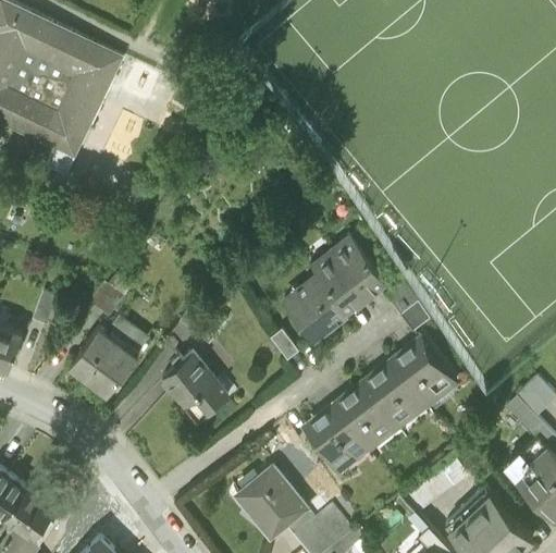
[(124,56),(10,0),(0,0),(0,119),(52,145),(44,163),(66,173),(124,56)]
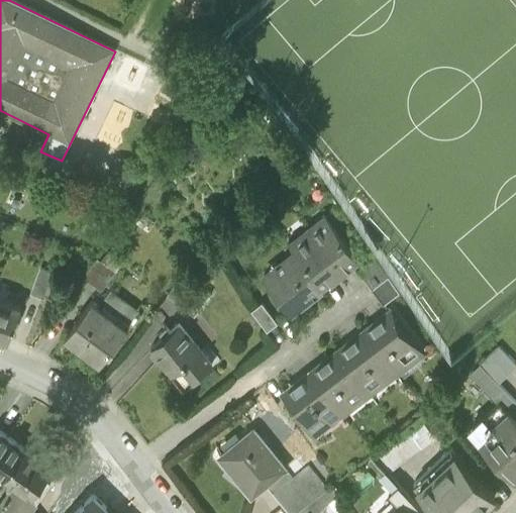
[(125,161),(116,161),(110,167),(110,176),(116,182),(124,182),(130,176),(131,168),(125,161)]
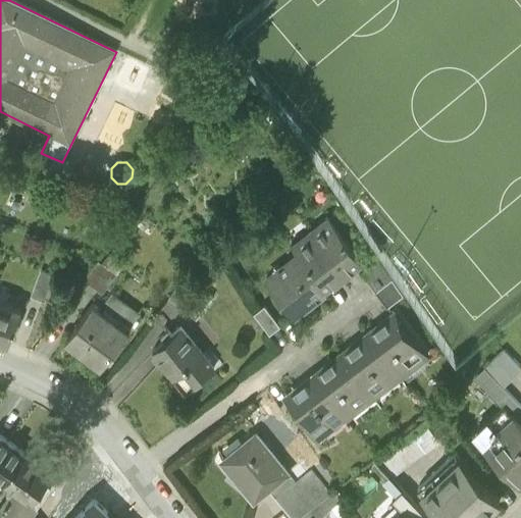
[(327,220),(308,236),(341,279),(360,264),(327,220)]
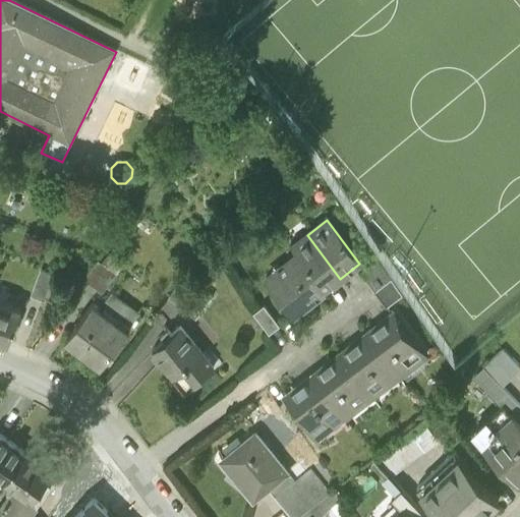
[(322,292),(340,279),(307,235),(289,248),(295,257),(322,292)]
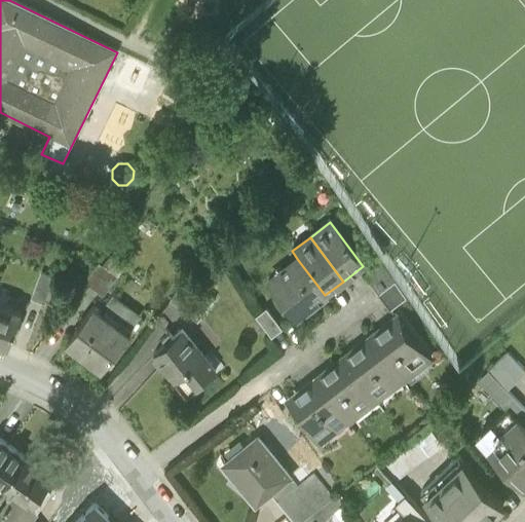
[(100,262),(84,282),(103,296),(126,266),(111,255),(103,265),(100,262)]
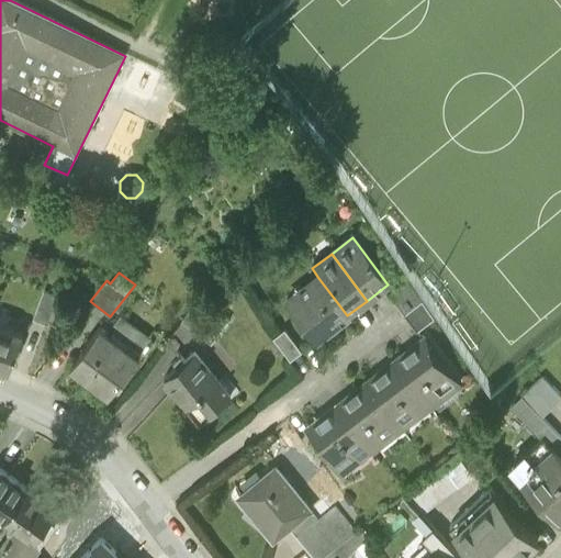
[(333,326),(347,315),(318,278),(299,292),(305,300),(292,310),(316,343),(335,328),(333,326)]
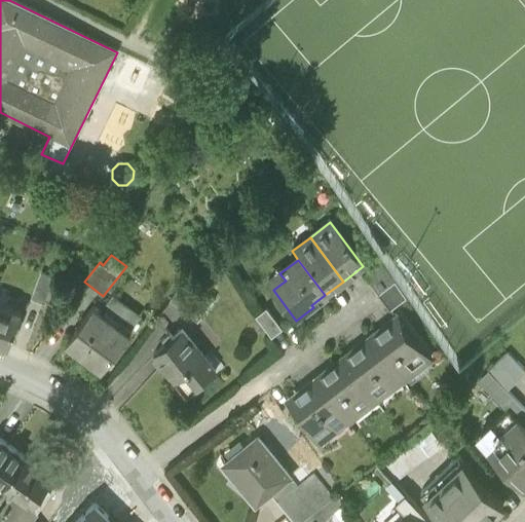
[(380,264),(362,277),(388,313),(406,300),(380,264)]
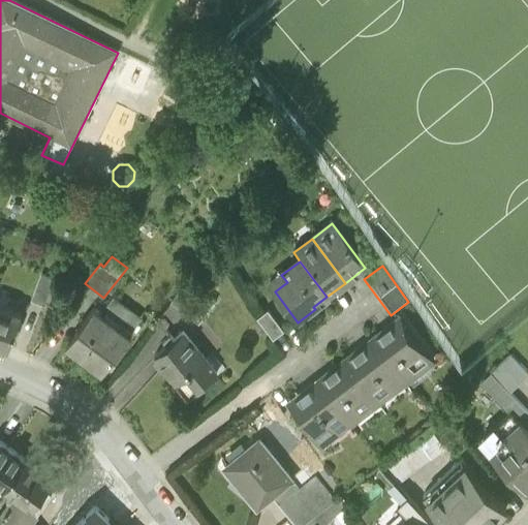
[(41,274),(31,299),(44,305),(55,279),(41,274)]
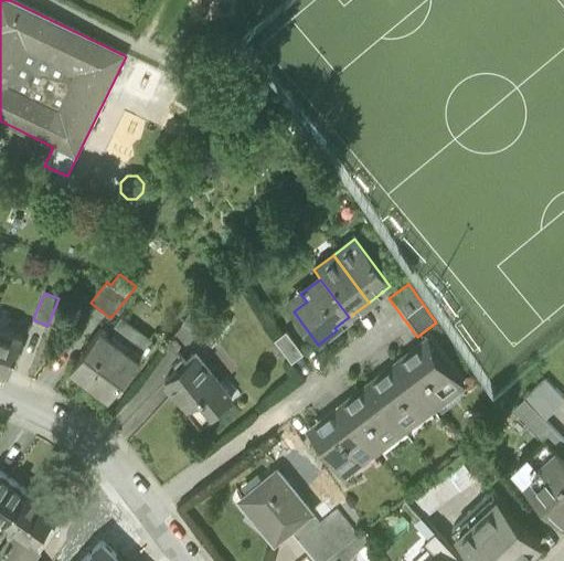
[(183,324),(211,346),(229,323),(201,300),(183,324)]
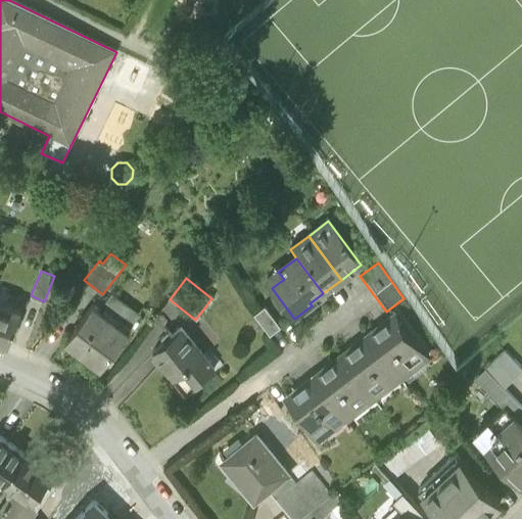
[(21,311),(0,302),(0,341),(8,345),(21,311)]
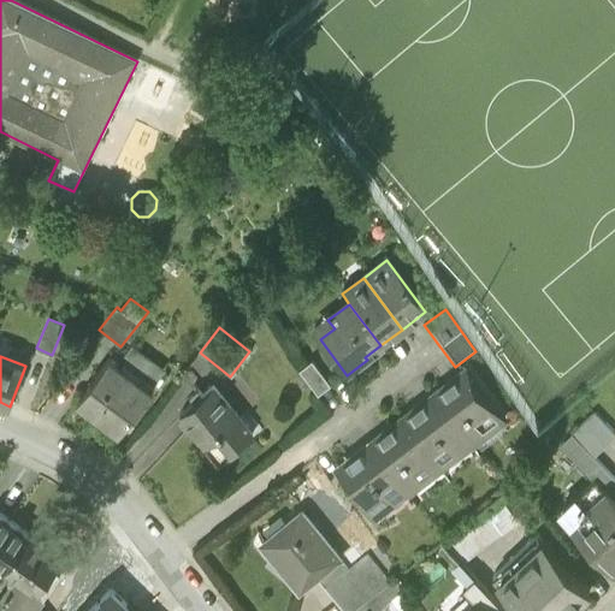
[(110,360),(78,401),(119,433),(152,392),(110,360)]
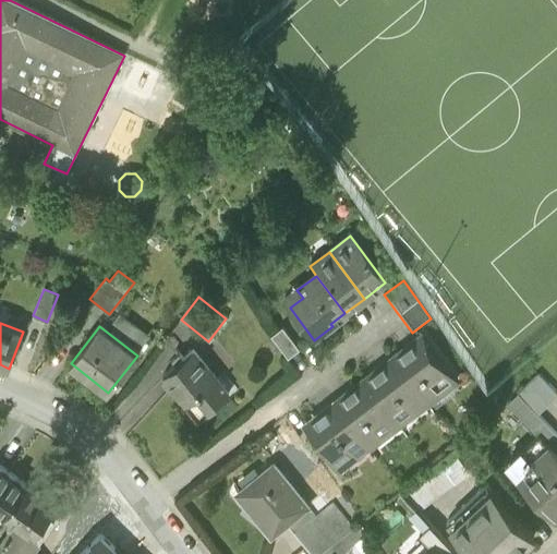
[(269,337),(287,360),(299,351),(281,328),(269,337)]
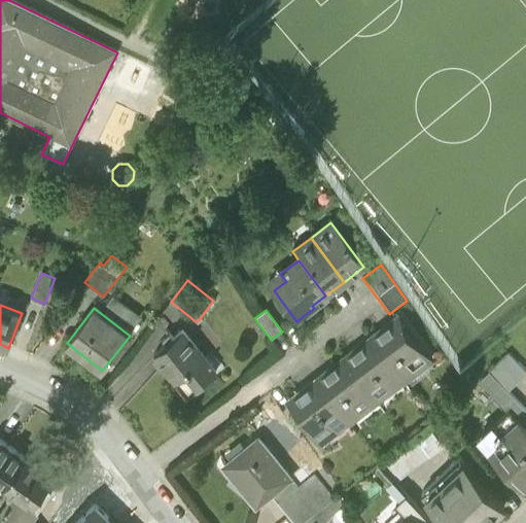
[(380,332),(370,340),(399,380),(427,359),(399,323),(383,336),(380,332)]
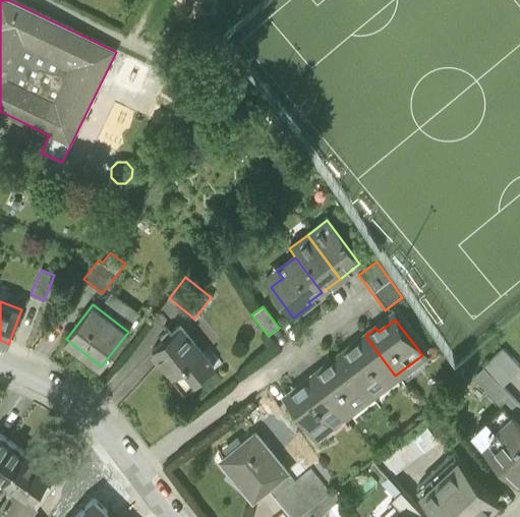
[(163,340),(150,350),(152,352),(149,354),(158,364),(160,362),(183,391),(212,368),(178,327),(169,334),(166,330),(160,335),(163,340)]
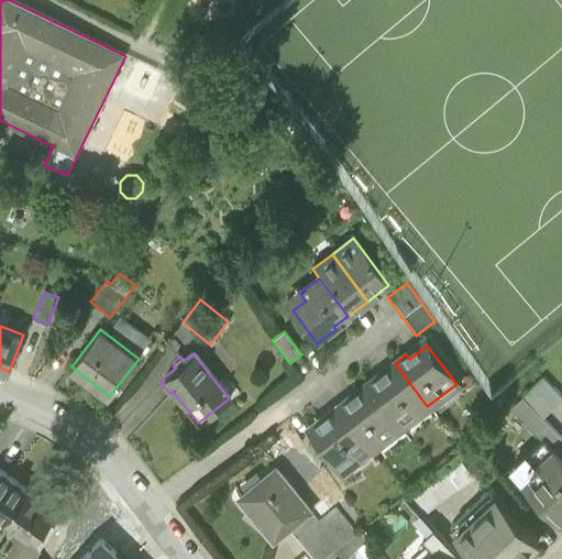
[(399,427),(427,406),(395,363),(383,372),(387,376),(370,388),(399,427)]
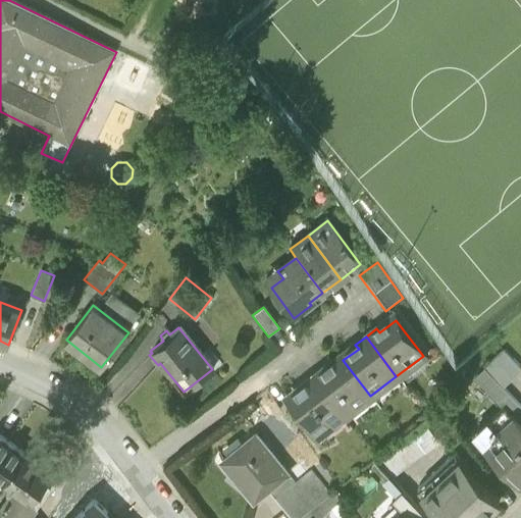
[(126,359),(133,368),(145,360),(139,351),(126,359)]
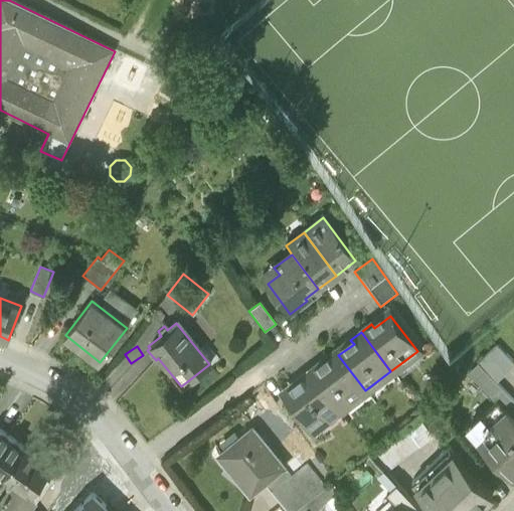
[(495,346),(478,363),(496,383),(513,365),(495,346)]
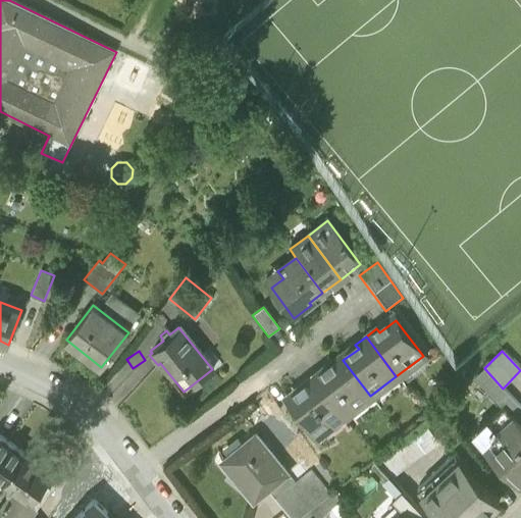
[(323,368),(312,376),(343,416),(370,396),(343,360),(326,372),(323,368)]
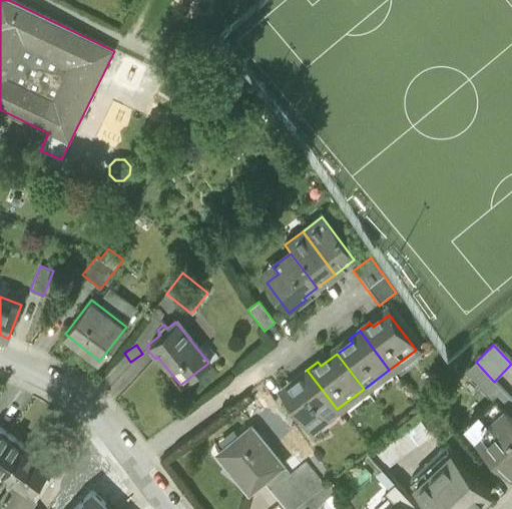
[(511,400),(494,382),(476,362),(466,372),(493,400),(494,400),(511,418),(511,400)]
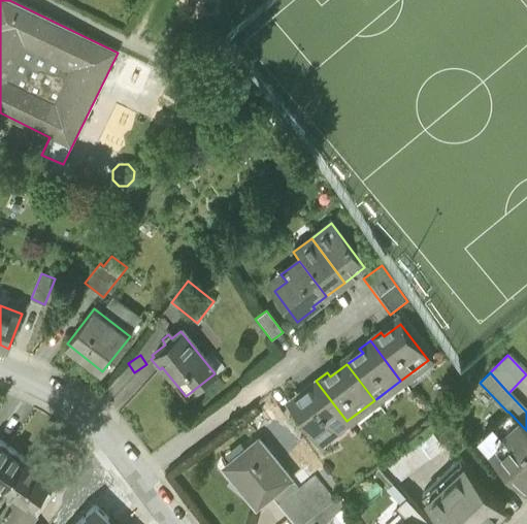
[(320,441),(347,421),(316,381),(306,389),(308,392),(292,405),(320,441)]
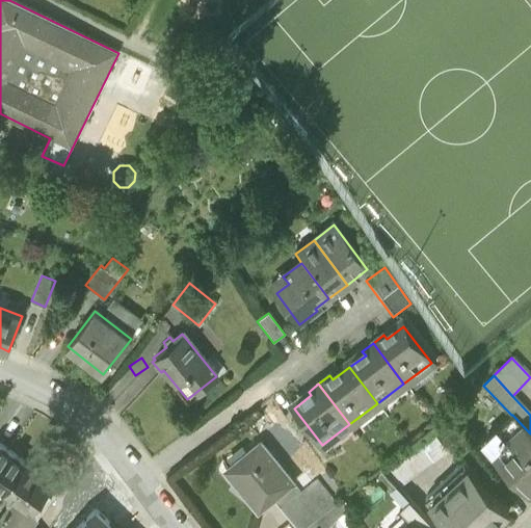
[(530,433),(512,415),(511,415),(484,442),(512,471),(510,473),(530,494),(530,492),(530,433)]
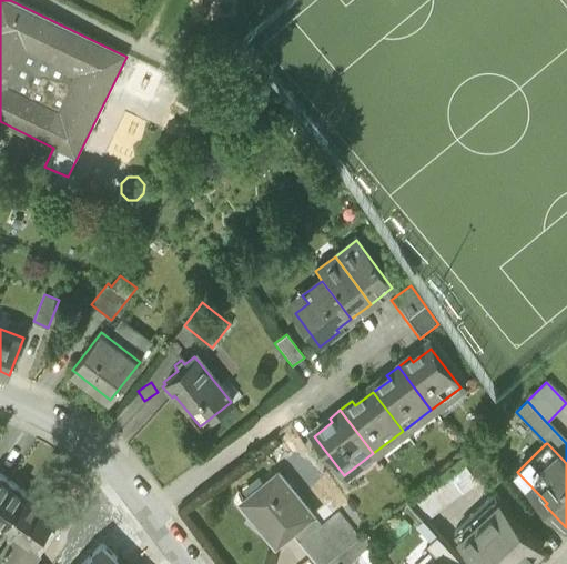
[(276,475),(240,504),(273,547),(289,535),(311,517),(276,475)]
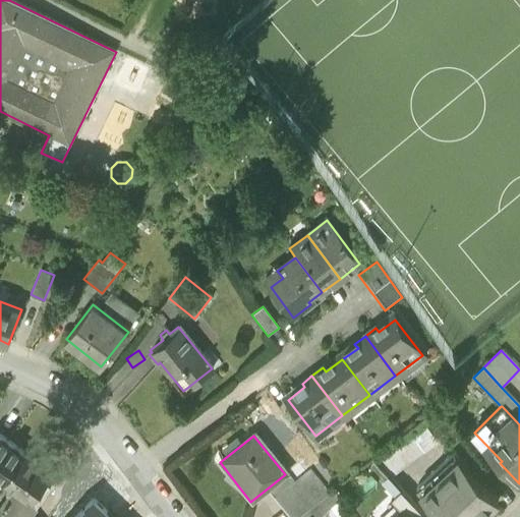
[(0,490),(5,483),(24,455),(0,437),(0,490)]
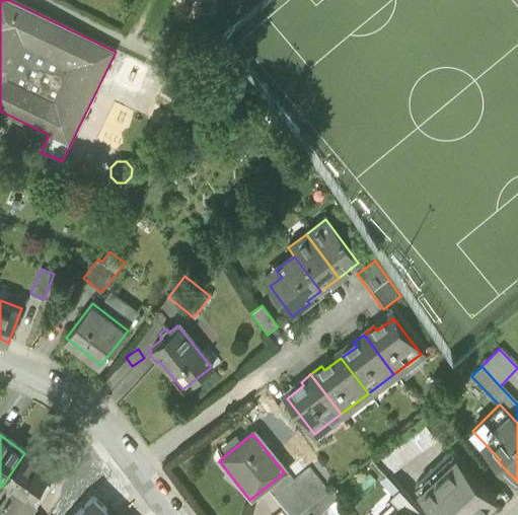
[(422,454),(409,437),(375,462),(388,480),(422,454)]
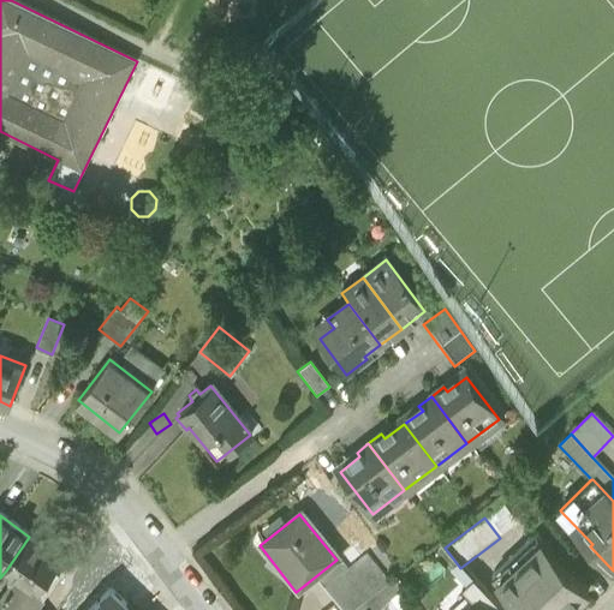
[(6,570),(17,578),(0,602),(0,609),(34,609),(55,579),(49,575),(61,560),(29,537),(6,570)]
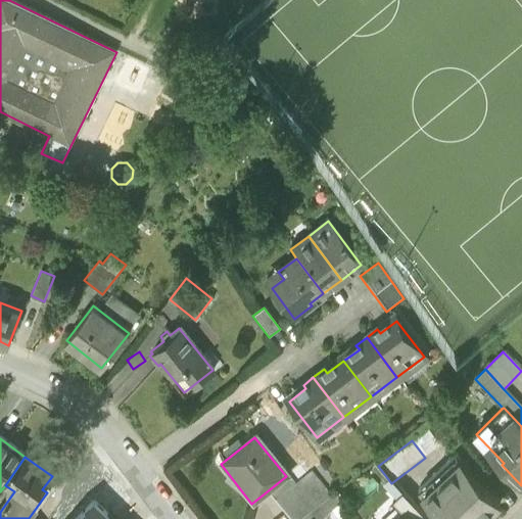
[(483,518),(500,504),(456,458),(417,493),(439,518),(483,518)]
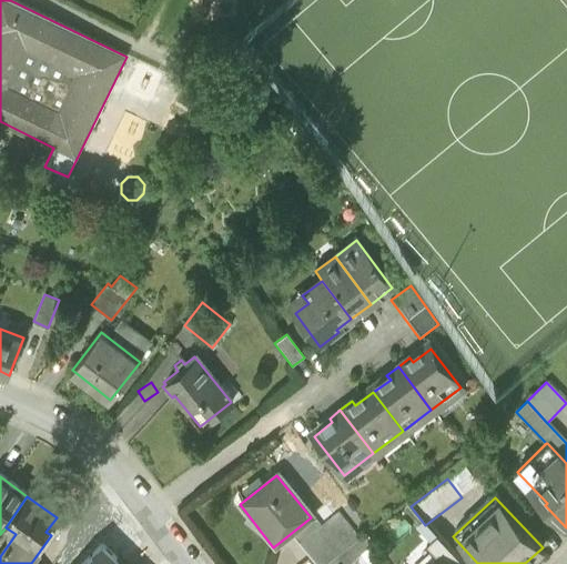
[(311,517),(289,535),(311,563),(328,563),(358,541),(337,513),(319,527),(311,517)]
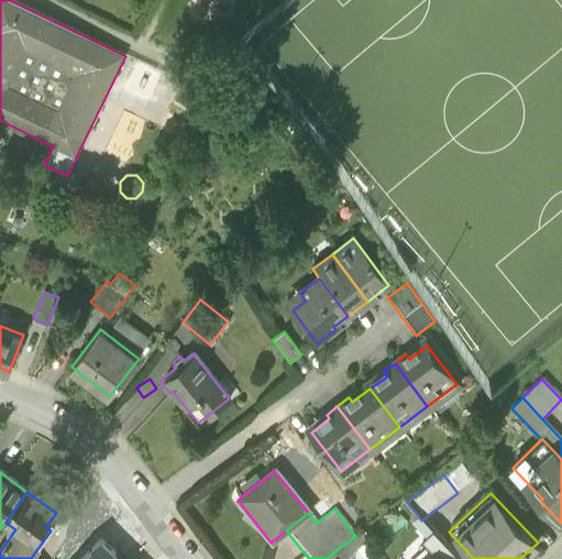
[(434,555),(438,558),(456,558),(431,532),(421,541),(434,555)]
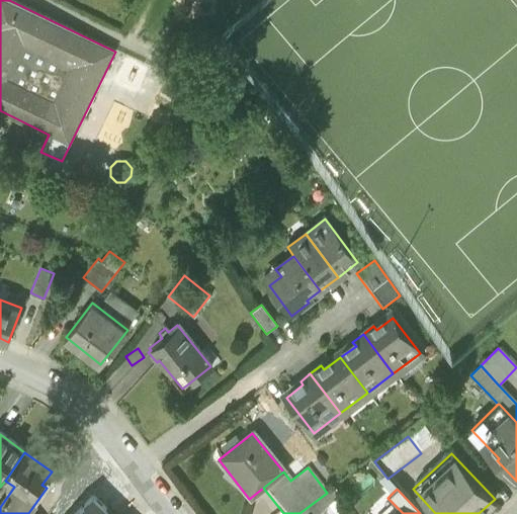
[(321,513),(339,500),(331,490),(327,493),(299,513),(321,513)]
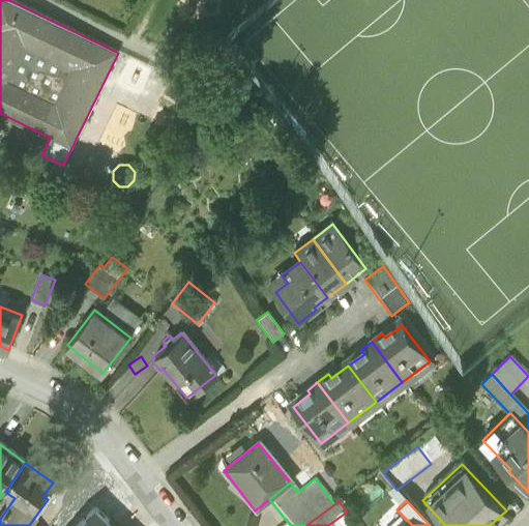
[(113,525),(96,507),(77,525),(113,525)]
